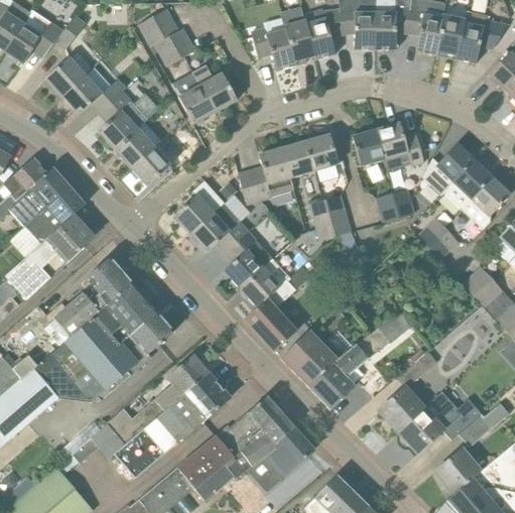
[(0,1),(0,47),(5,51),(24,23),(31,12),(31,11),(13,0),(8,7),(0,1)]
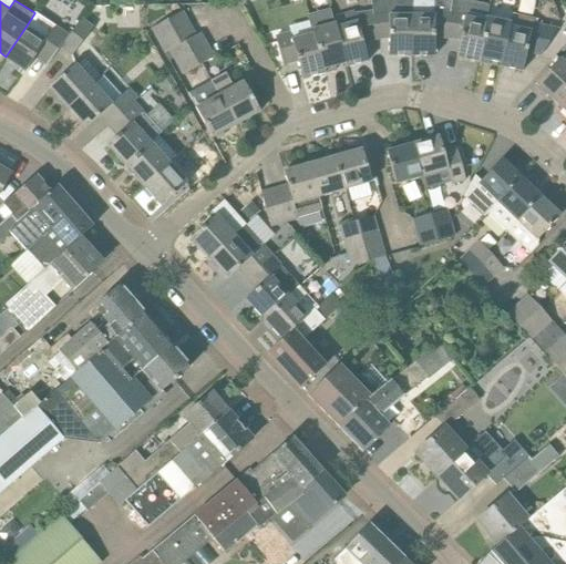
[(389,0),(389,7),(371,10),(376,38),(386,36),(389,54),(412,54),(411,14),(413,14),(412,0),(389,0)]
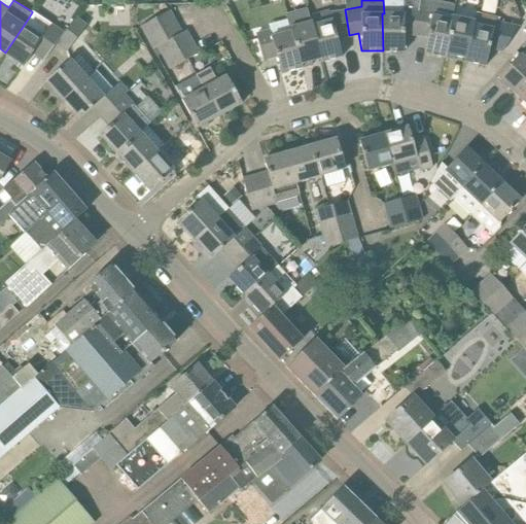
[(384,13),(382,13),(383,50),(405,50),(405,34),(417,36),(420,0),(384,0),(384,13)]
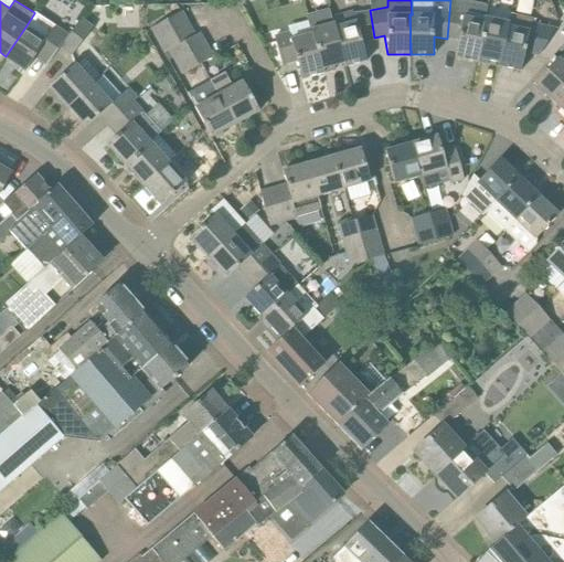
[(479,56),(485,17),(488,3),(474,0),(450,0),(447,39),(457,39),(455,55),(478,60),(479,56)]
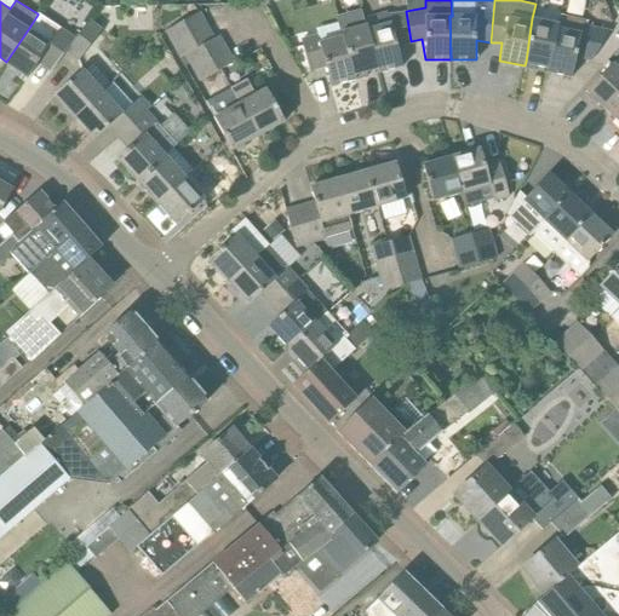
[(344,36),(355,74),(377,68),(364,15),(361,9),(338,15),(344,36)]
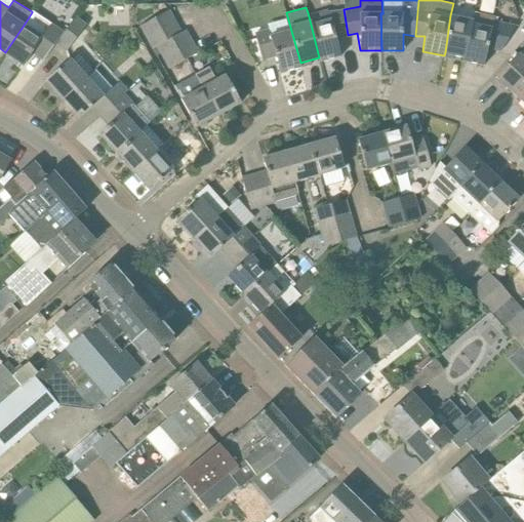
[(145,22),(151,34),(176,19),(170,8),(145,22)]
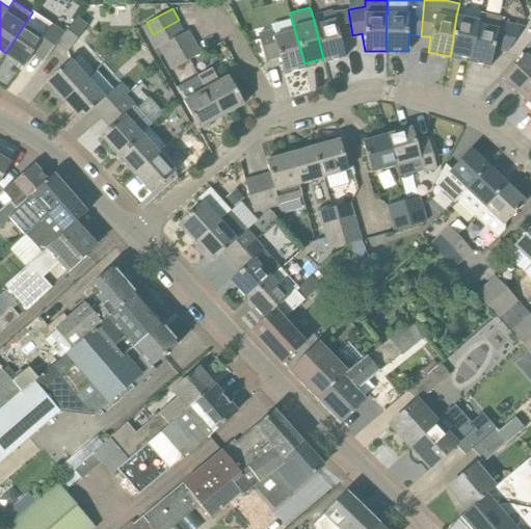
[(312,12),(323,58),(324,61),(346,55),(341,37),(352,35),(348,9),(334,11),(333,8),(312,12)]
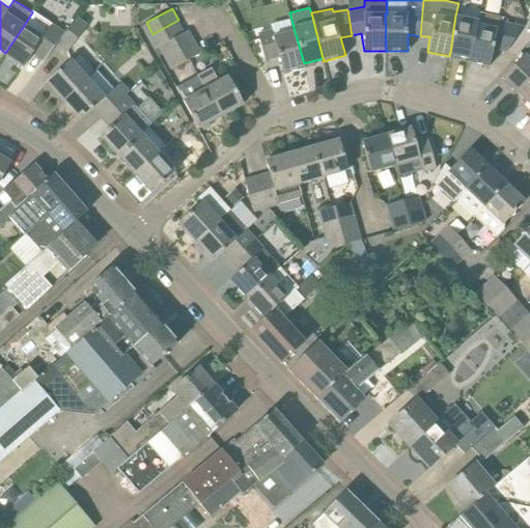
[(56,44),(65,31),(53,22),(33,9),(32,11),(32,12),(25,24),(5,53),(24,65),(33,51),(45,58),(56,44)]
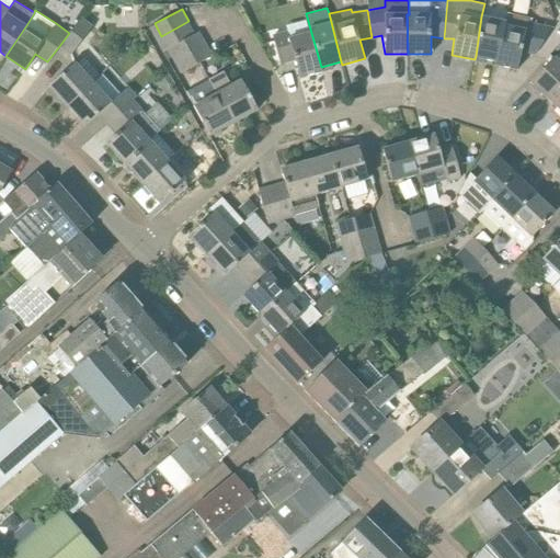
[(551,26),(527,22),(528,15),(507,11),(505,20),(495,60),(495,64),(517,68),(522,48),(538,52),(551,26)]
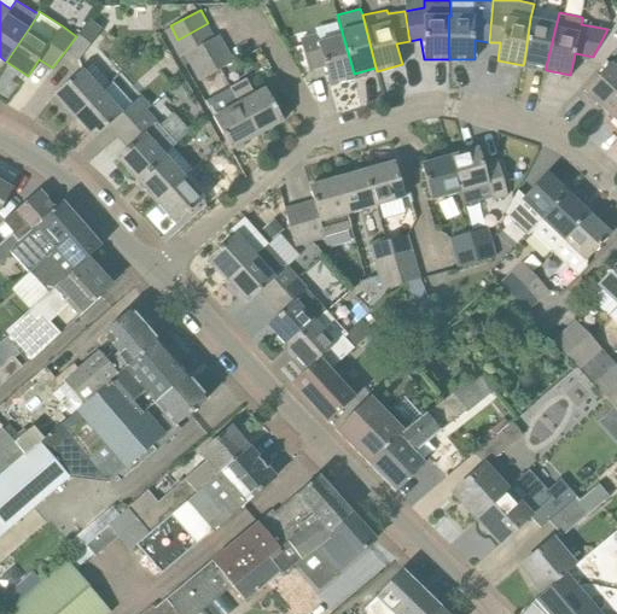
[(76,36),(65,51),(77,59),(79,59),(103,28),(102,27),(91,18),(76,36)]
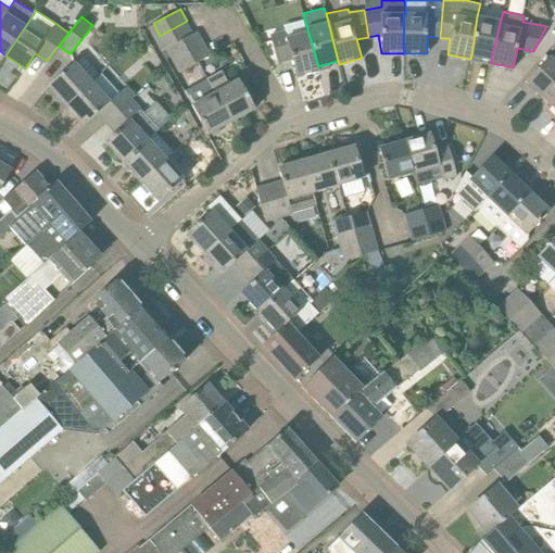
[(501,20),(477,16),(471,55),(491,60),(501,20)]
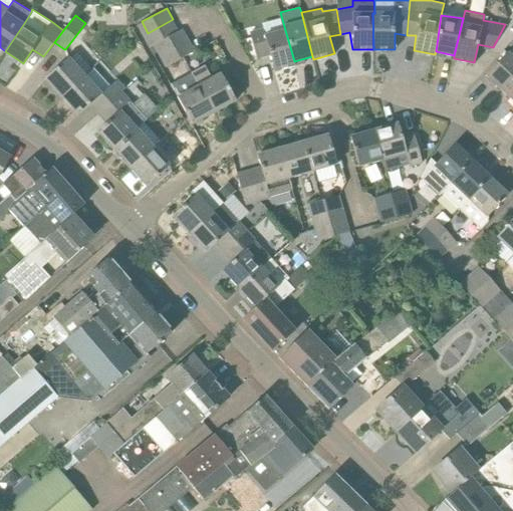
[(153,44),(158,41),(179,30),(173,19),(148,33),(153,44)]
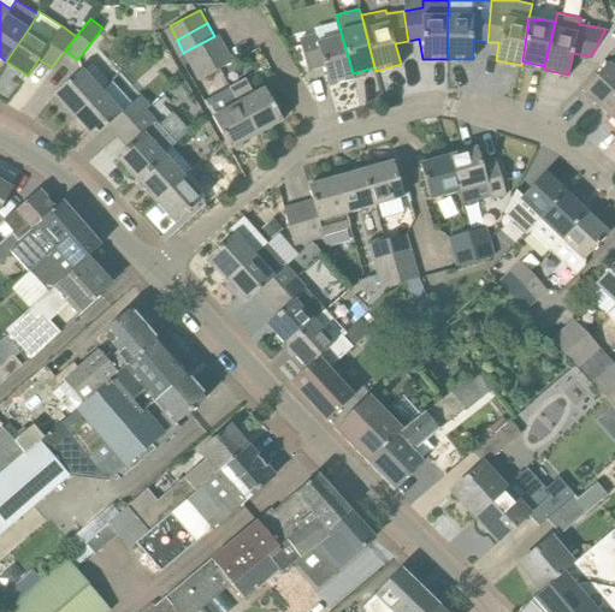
[(214,36),(189,49),(195,64),(226,47),(219,34),(214,36)]
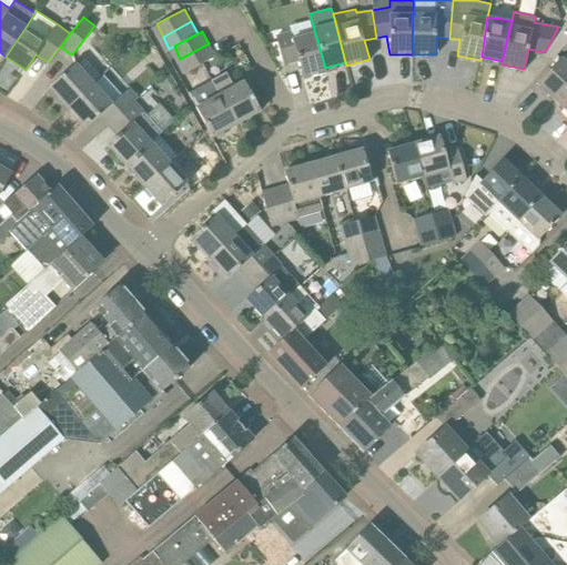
[(290,32),(277,36),(285,63),(296,60),(304,78),(326,71),(325,68),(315,33),(293,40),(290,32)]
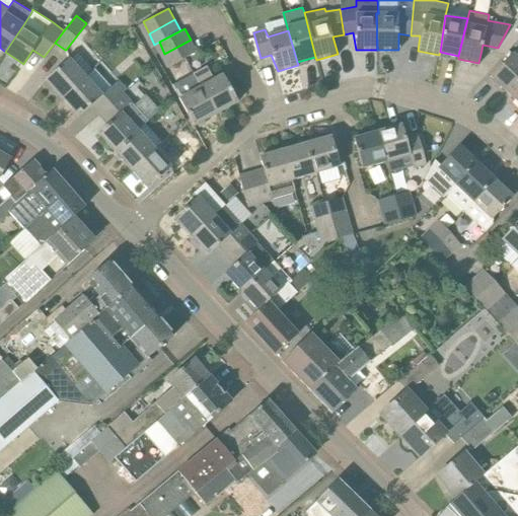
[(197,51),(191,40),(164,54),(170,65),(197,51)]
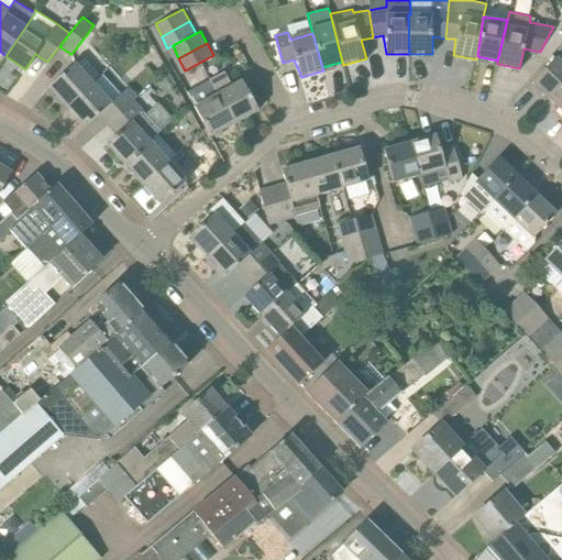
[(552,99),(561,88),(561,61),(557,56),(532,80),(552,99)]
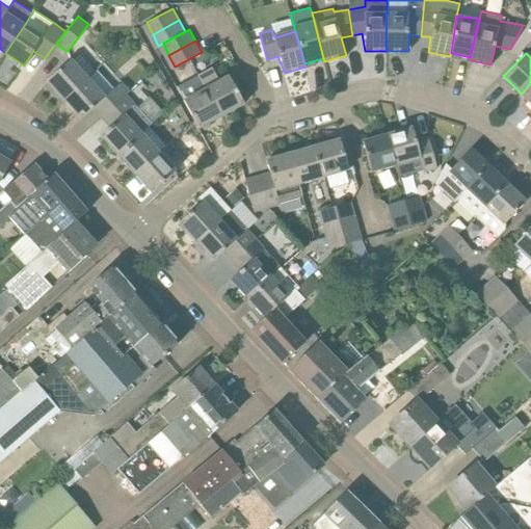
[(70,60),(48,80),(63,98),(86,78),(87,78),(86,77),(73,60),(72,59),(70,60)]
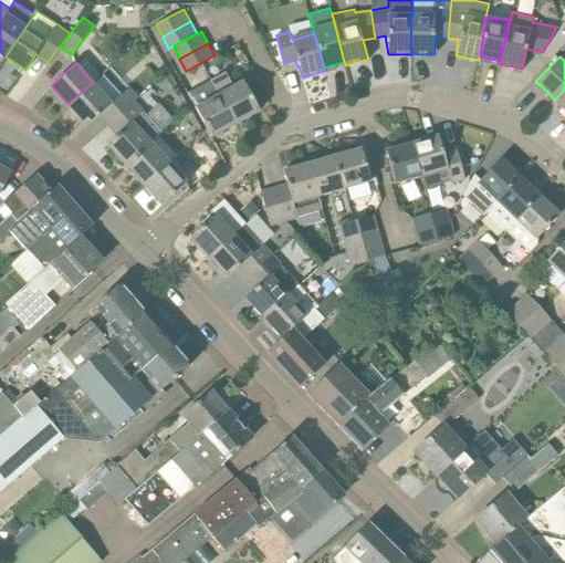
[(226,71),(212,79),(220,93),(237,122),(260,110),(244,81),(243,80),(233,85),(226,71)]
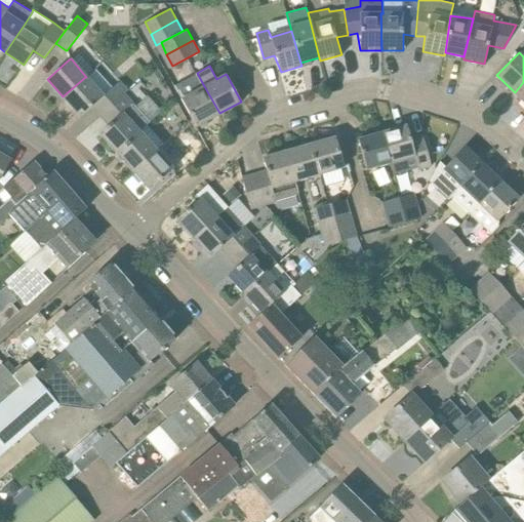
[(197,73),(175,84),(197,125),(219,113),(204,86),(197,73)]
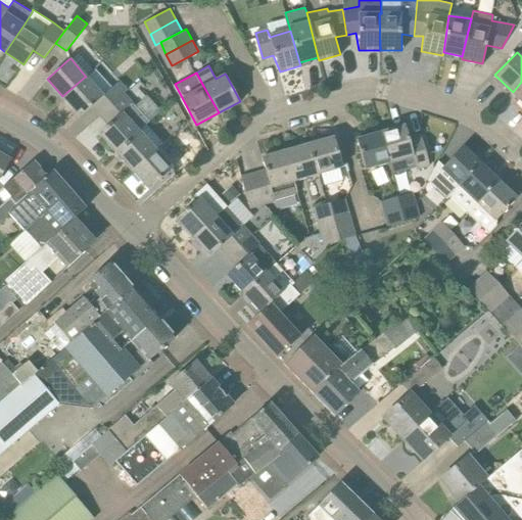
[(104,95),(86,77),(85,77),(62,96),(81,115),(93,105),(100,113),(125,91),(116,83),(104,95)]
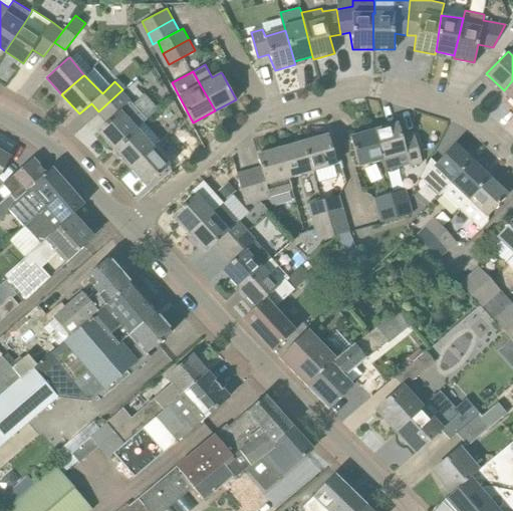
[(512,80),(504,90),(512,98),(512,80)]
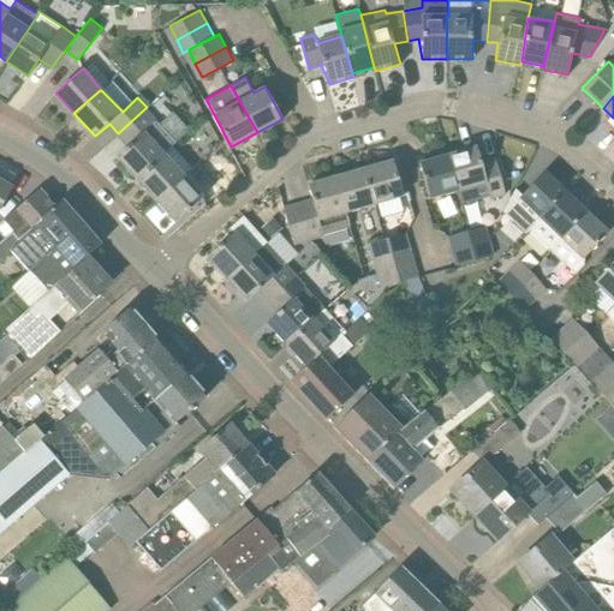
[(129,144),(117,155),(136,177),(164,153),(176,142),(174,141),(155,120),(158,118),(147,107),(118,133),(129,144)]
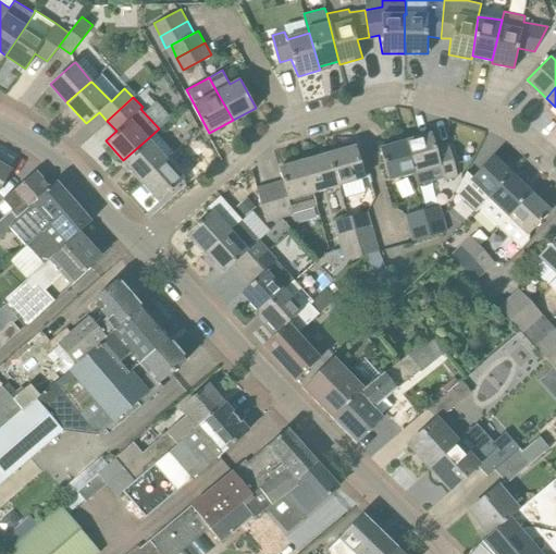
[(432,132),(406,139),(416,172),(419,184),(434,180),(431,168),(441,165),(444,180),(458,175),(448,142),(435,145),(432,132)]
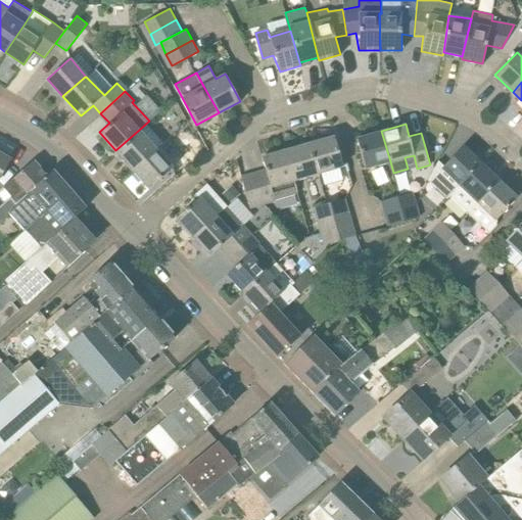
[(139,130),(115,150),(133,170),(156,148),(139,130)]
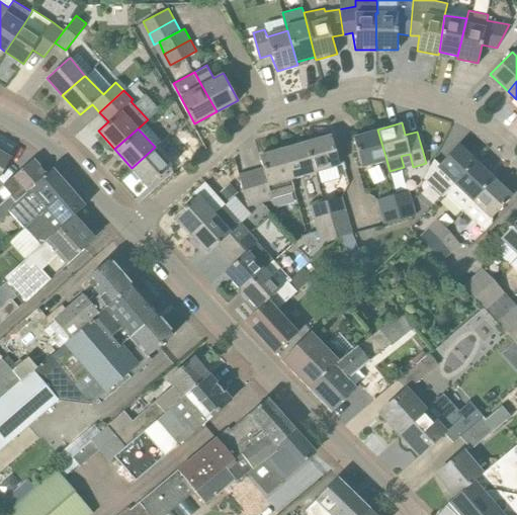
[(377,130),(353,137),(362,167),(386,160),(377,130)]
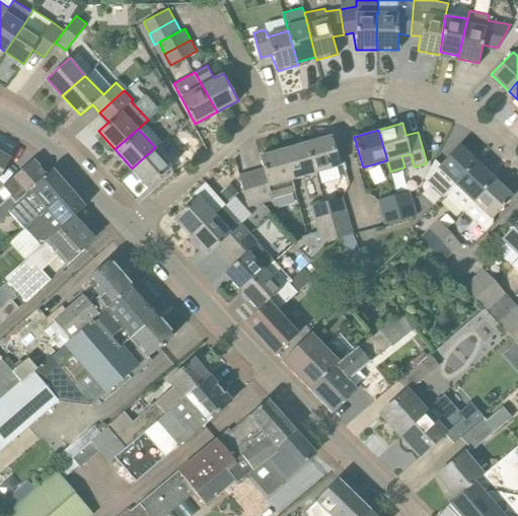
[(331,135),(308,141),(316,171),(319,170),(322,182),(341,177),(337,165),(341,164),(331,135)]
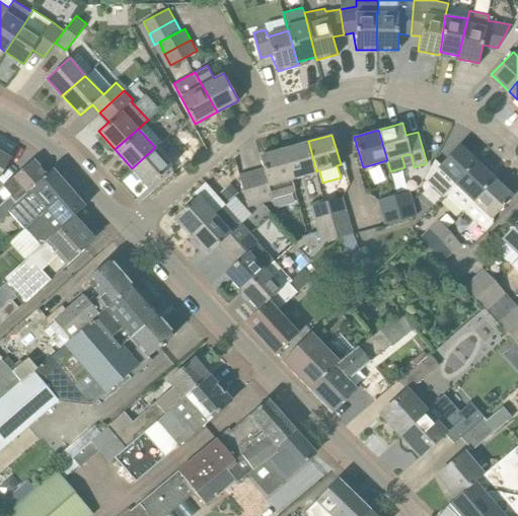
[(155,147),(132,168),(148,187),(171,165),(175,170),(188,159),(167,137),(155,147)]
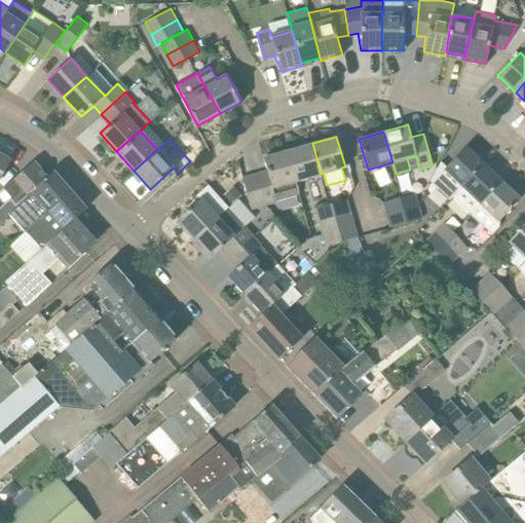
[(312,143),(288,150),(295,181),(296,181),(321,174),(312,143)]
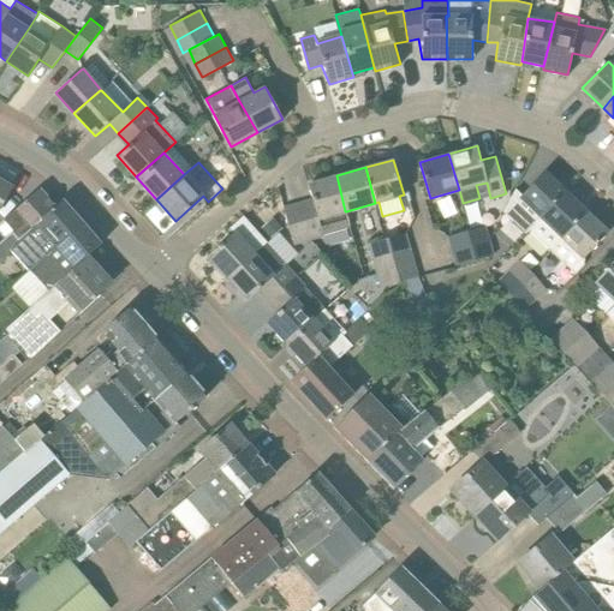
[(516,187),(504,211),(526,233),(530,229),(541,217),(540,216),(565,189),(544,171),(522,193),(516,187)]
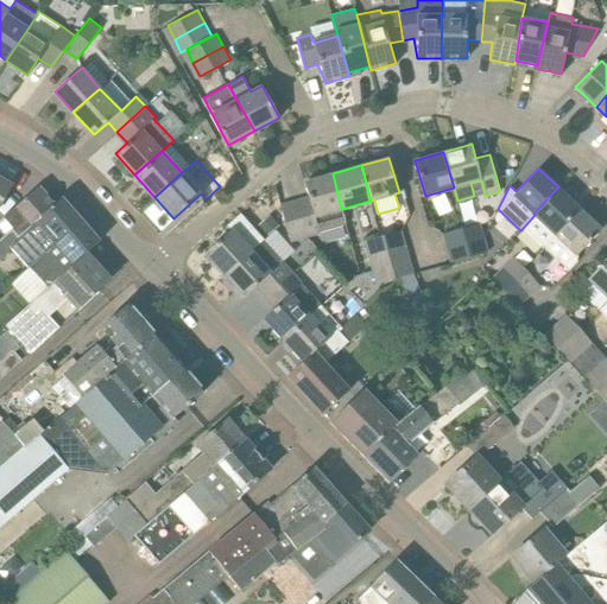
[(309,196),(295,199),(305,235),(347,223),(342,209),(341,209),(333,173),(305,182),(309,196)]
